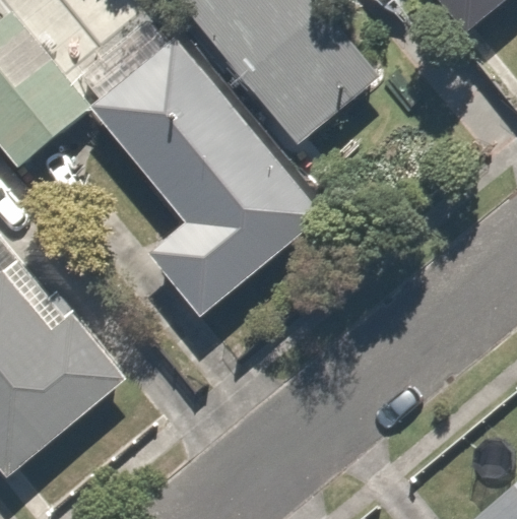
[(315,0),(176,0),(294,136),(374,66),(315,0)]
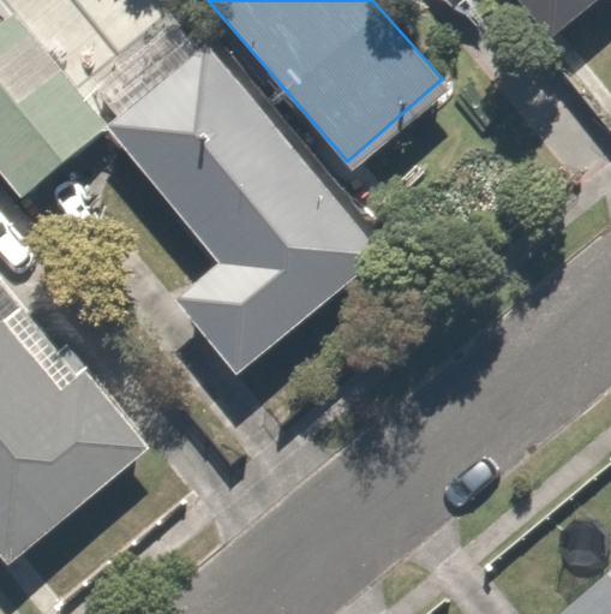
[(511,0),(553,45),(569,30),(601,0),(511,0)]
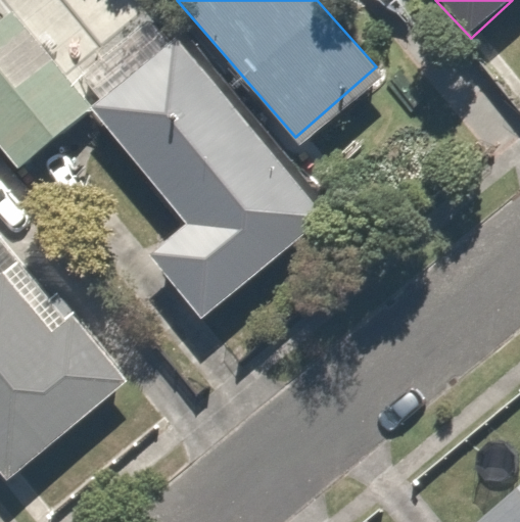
[(7,13),(0,19),(0,142),(22,170),(91,112),(7,13)]
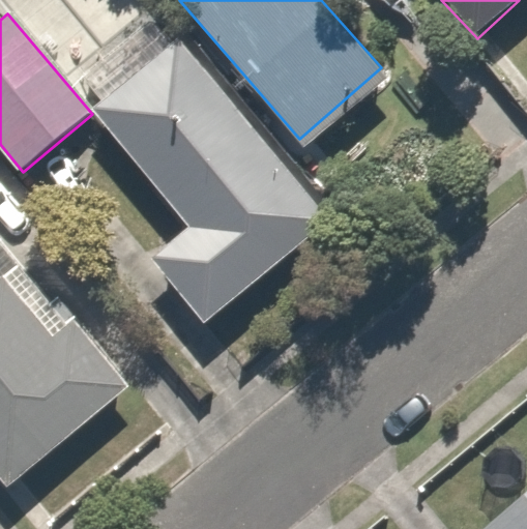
[(80,77),(106,108),(94,117),(188,229),(148,264),(197,322),(326,213),(182,42),(176,49),(150,18),(80,77)]
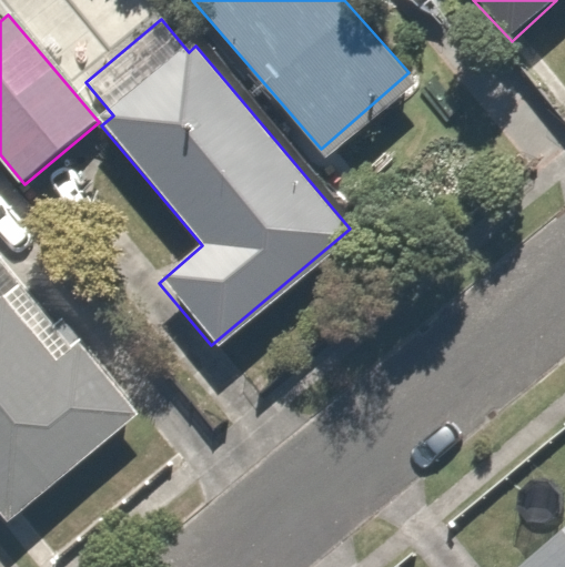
[(0,300),(0,515),(7,523),(140,413),(87,348),(66,366),(7,295),(0,300)]
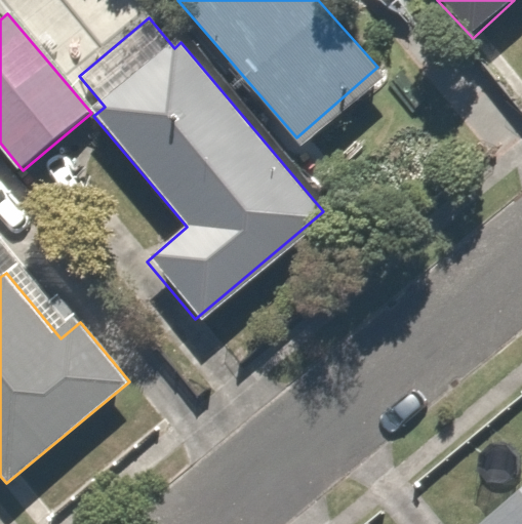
[(521,487),(480,523),(521,523),(521,487)]
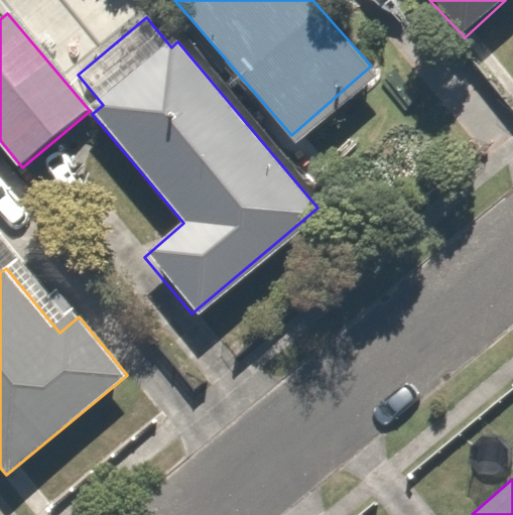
All buildings are outlined.
